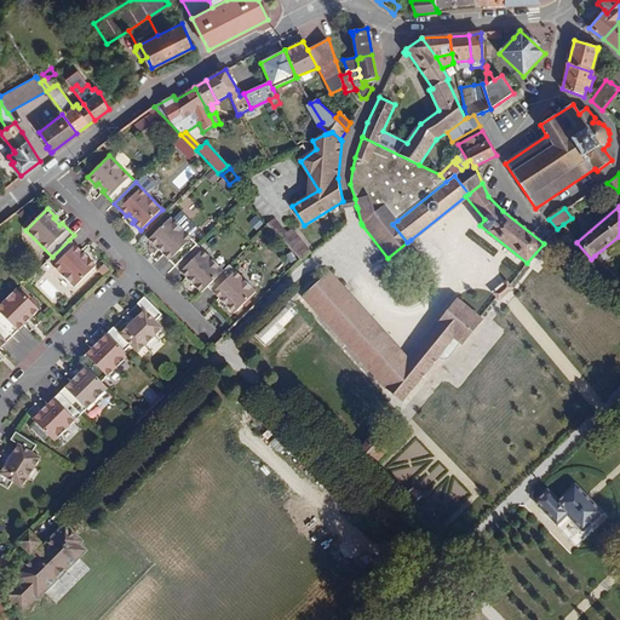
[(258,217),(250,223),(257,231),(265,225),(258,217)]
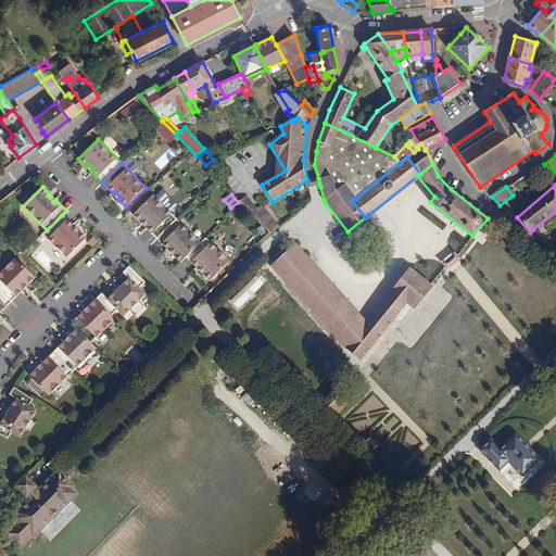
[(147,228),(158,239),(177,219),(153,196),(134,215),(141,222),(143,220),(149,226),(147,228)]
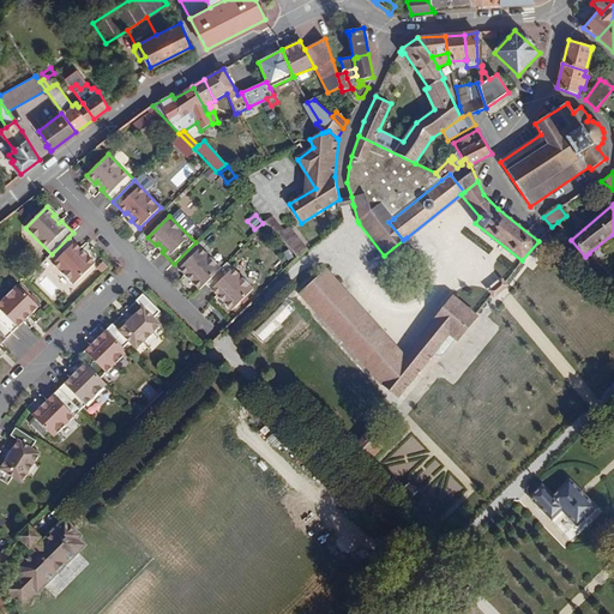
[(277,235),(298,258),(307,250),(289,227),(284,230),(277,235)]
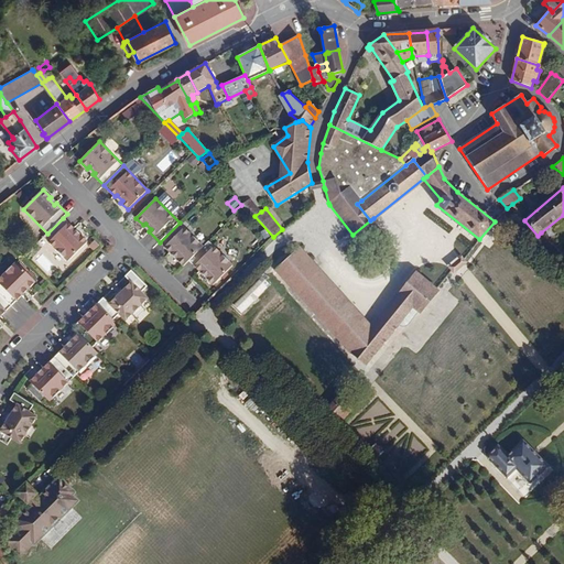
[(74,229),(63,218),(47,234),(43,238),(67,262),(87,242),(79,235),(78,237),(72,230),(74,229)]
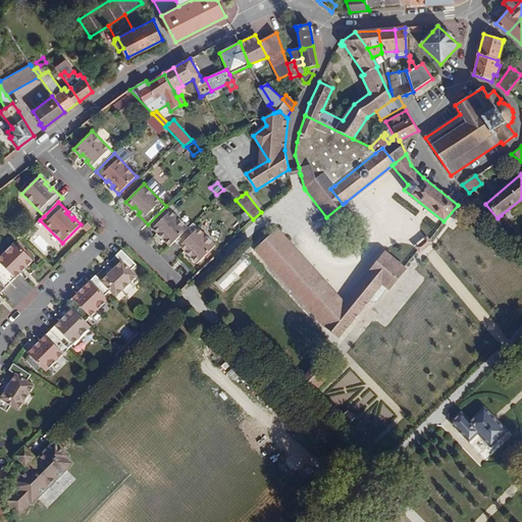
[(163,240),(170,247),(175,242),(189,228),(166,206),(148,224),(158,235),(159,232),(165,238),(163,240)]
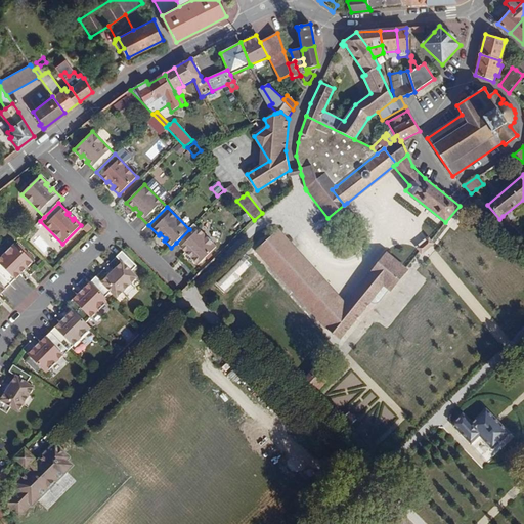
[(503,216),(499,219),(517,239),(521,236),(522,235),(503,216)]
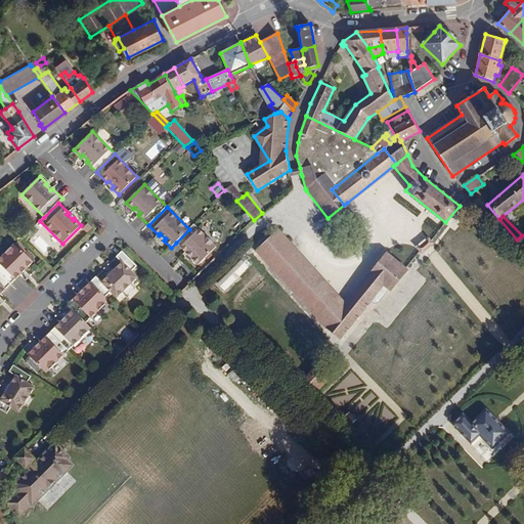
[(191,258),(199,265),(217,247),(194,224),(189,229),(176,243),(186,253),(187,251),(193,257),(191,258)]
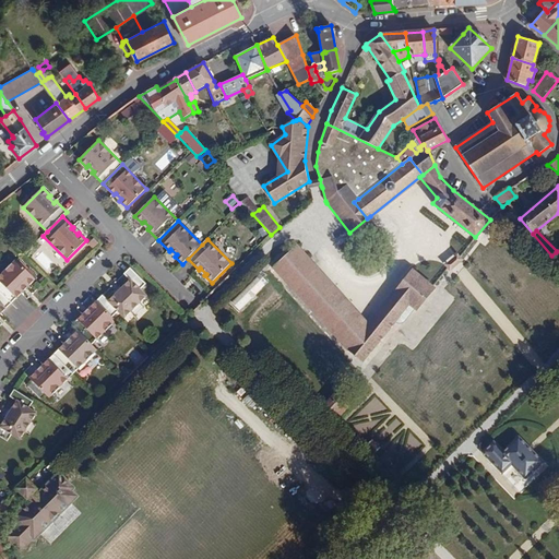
[(306,260),(310,256),(299,242),(274,265),(332,328),(342,337),(366,358),(413,301),(418,305),(439,285),(418,266),(373,318),(366,311),(364,313),(360,317),(306,260)]
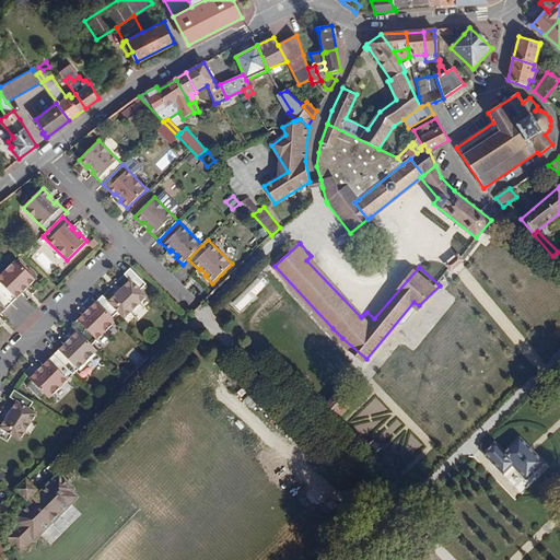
[(47,271),(55,265),(39,248),(32,255),(47,271)]
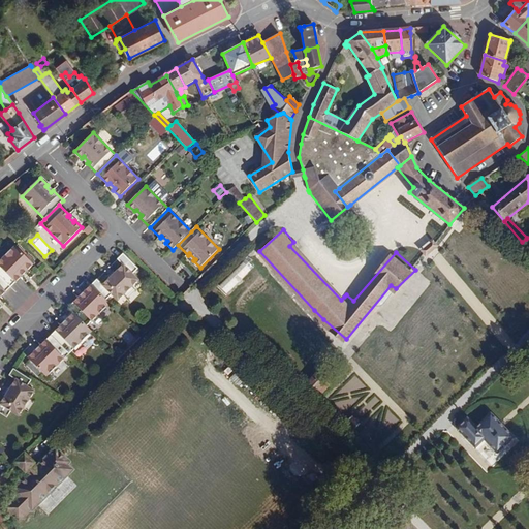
[(344,297),(293,242),(289,246),(341,300),(344,297)]
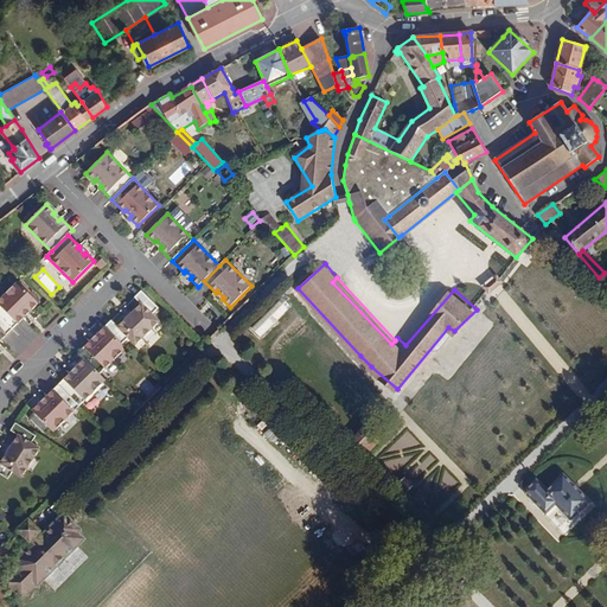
[(29,310),(37,302),(16,280),(0,295),(0,317),(10,328),(21,317),(20,314),(26,308),(29,310)]
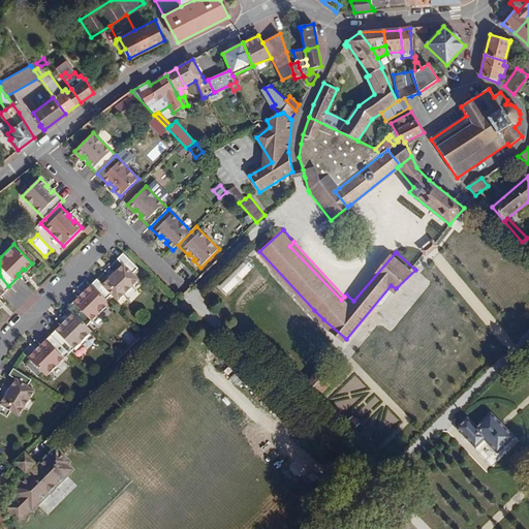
[(253,256),(223,283),(231,290),(258,269),(254,263),(257,260),(253,256)]
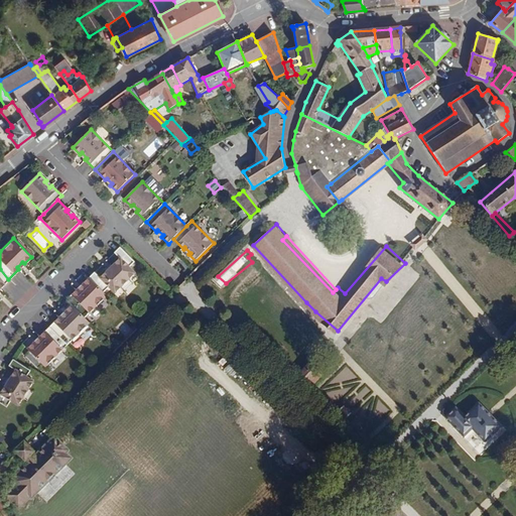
[(138,266),(124,252),(118,257),(124,263),(116,270),(112,275),(104,282),(99,277),(93,282),(108,297),(113,292),(119,298),(125,291),(133,284),(139,278),(133,272),(138,266)]
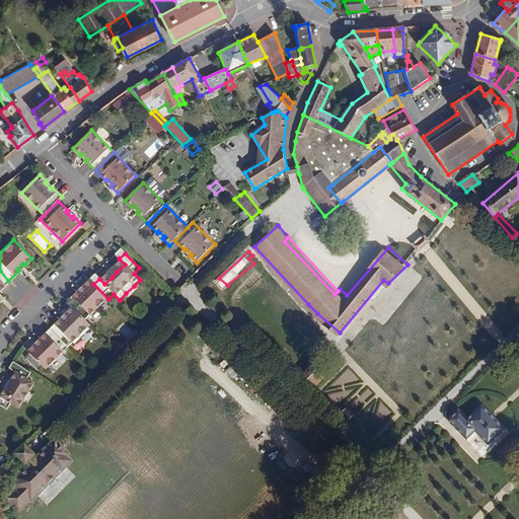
[(101,278),(119,260),(116,255),(97,274),(101,278)]
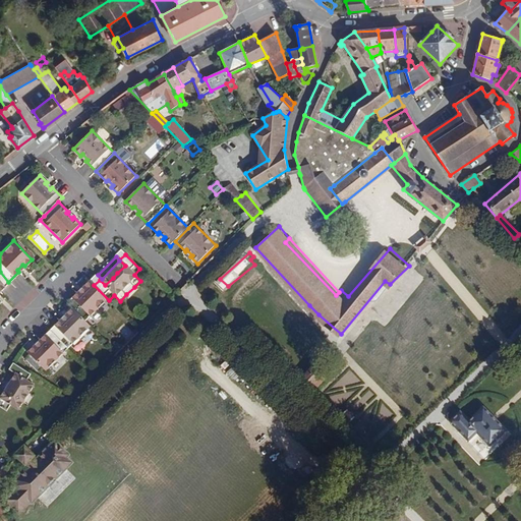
[(0,289),(8,282),(0,272),(0,289)]
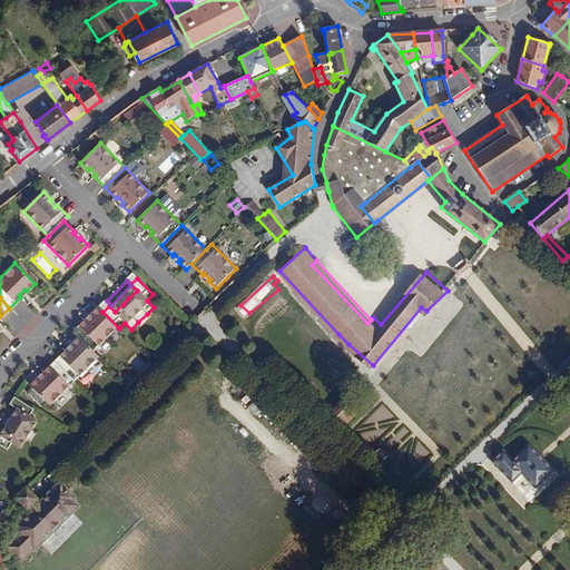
[(85,322),(74,333),(79,337),(94,353),(119,328),(102,312),(99,308),(91,316),(92,317),(87,323),(85,322)]
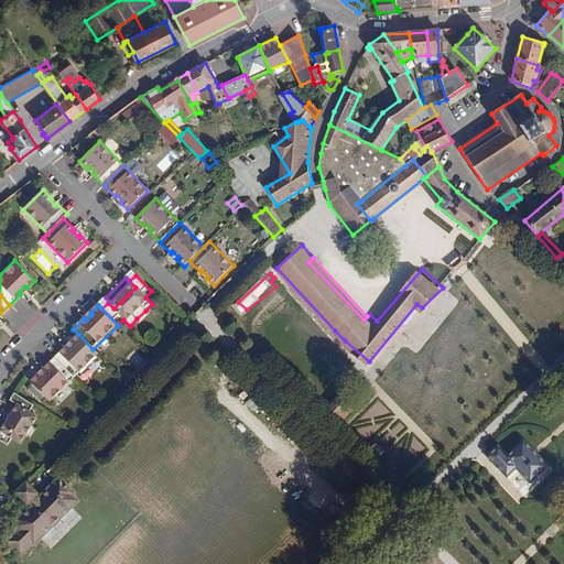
[(149,315),(145,311),(137,318),(141,323),(149,315)]
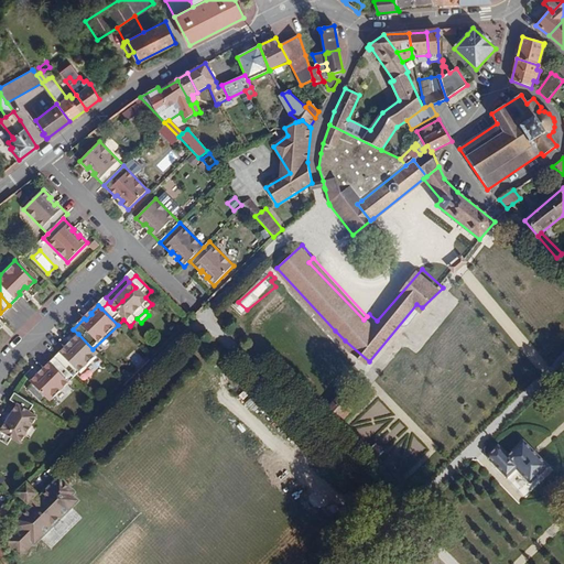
[(65,347),(54,358),(74,378),(98,355),(93,349),(78,334),(71,342),(73,344),(66,349),(65,347)]
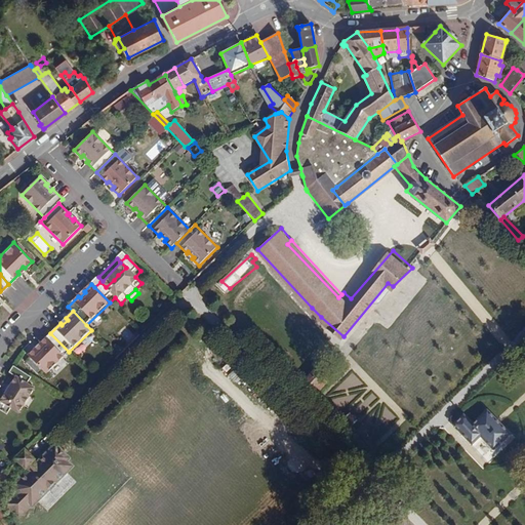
[(35,349),(28,356),(46,374),(69,352),(50,333),(40,344),(42,346),(36,351),(35,349)]
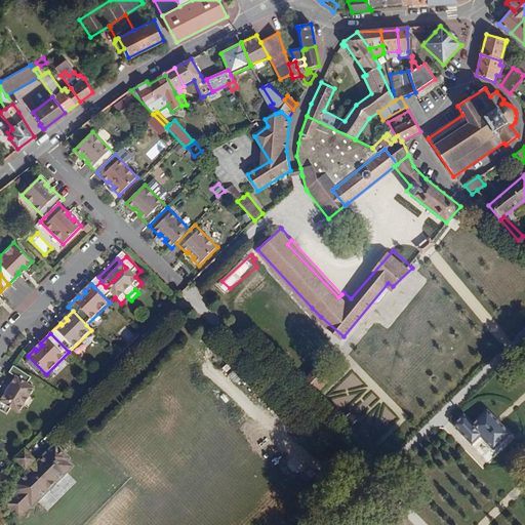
[(324,362),(304,387),(313,394),(333,370),(324,362)]
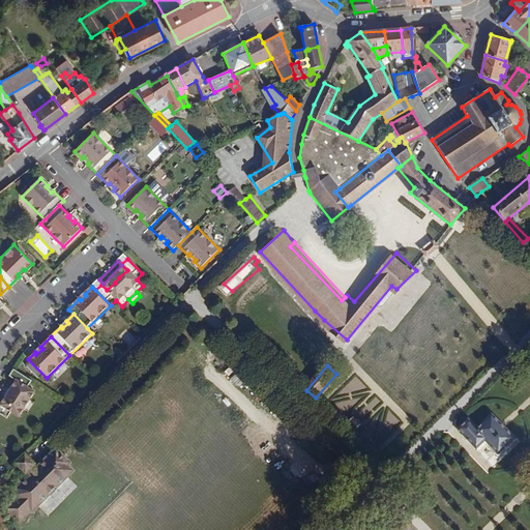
[(31,382),(13,370),(9,377),(16,381),(9,390),(6,395),(0,405),(0,414),(7,419),(11,413),(19,418),(24,410),(29,401),(34,392),(27,388),(31,382)]
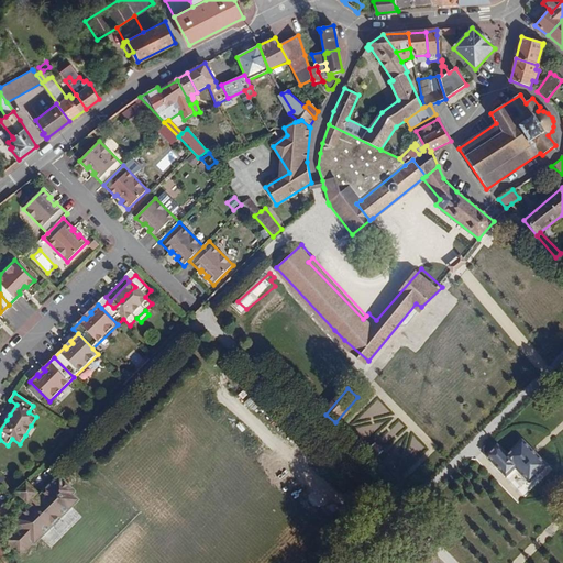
[(35,429),(31,426),(25,435),(30,438),(35,429)]
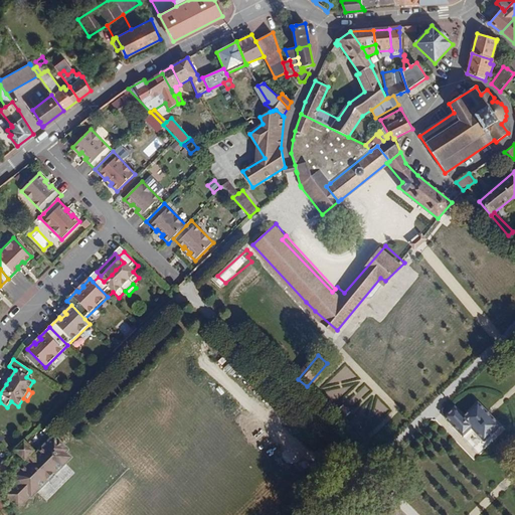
[(277,415),(281,411),(271,400),(266,405),(277,415)]
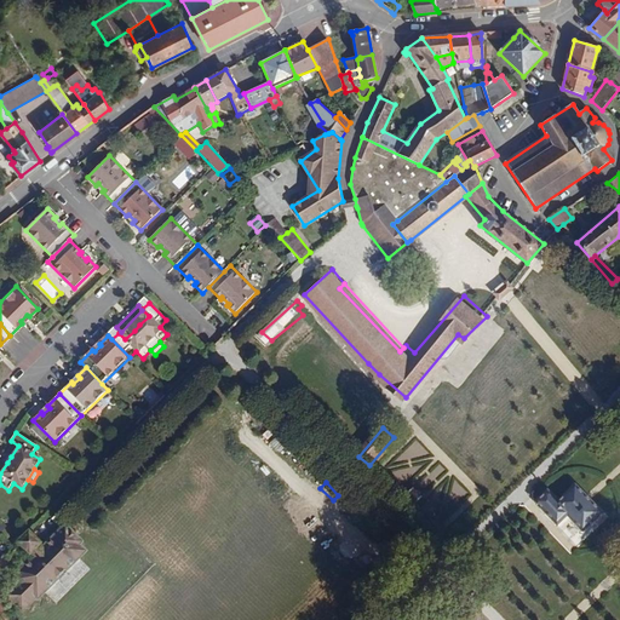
[(547,491),(535,504),(557,526),(567,517),(580,533),(604,510),(578,483),(558,501),(547,491)]
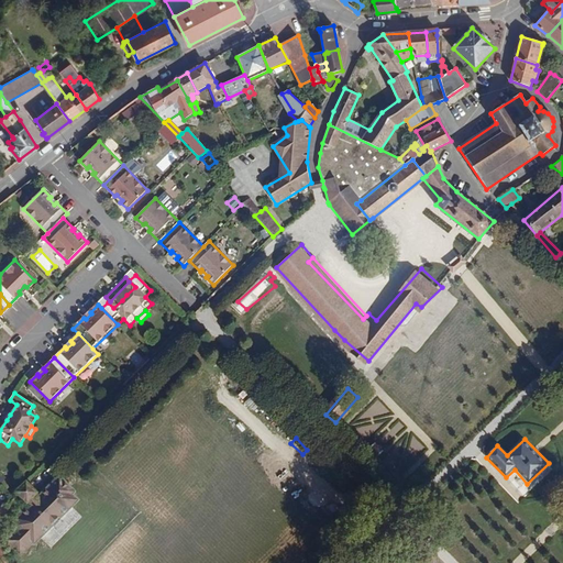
[(392,454),(384,462),(394,473),(401,465),(392,454)]
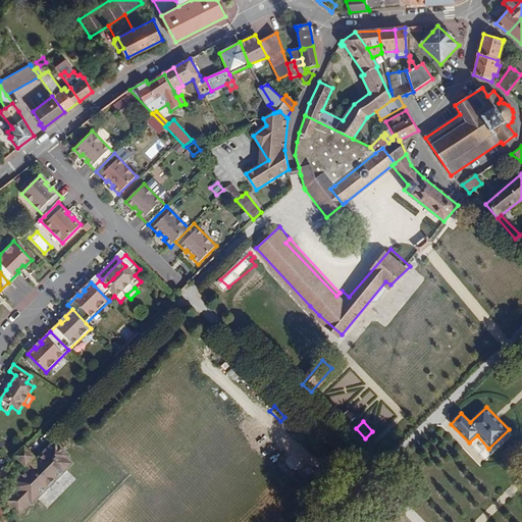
[(74,458),(59,444),(40,463),(34,469),(20,482),(19,488),(22,491),(11,503),(23,515),(35,504),(37,506),(76,466),(71,461),(74,458)]
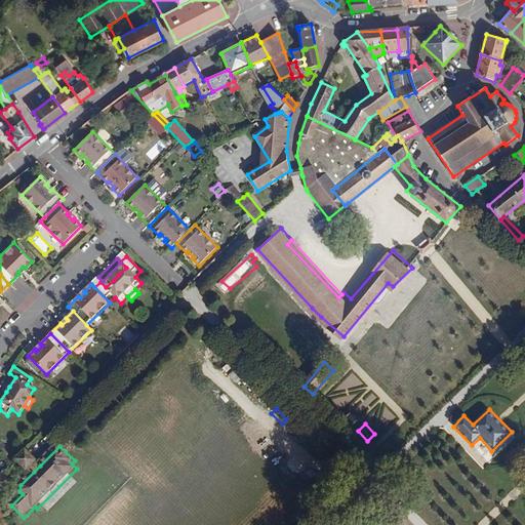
[(38,460),(29,451),(19,460),(29,471),(31,469),(34,472),(40,466),(37,461),(38,460)]
